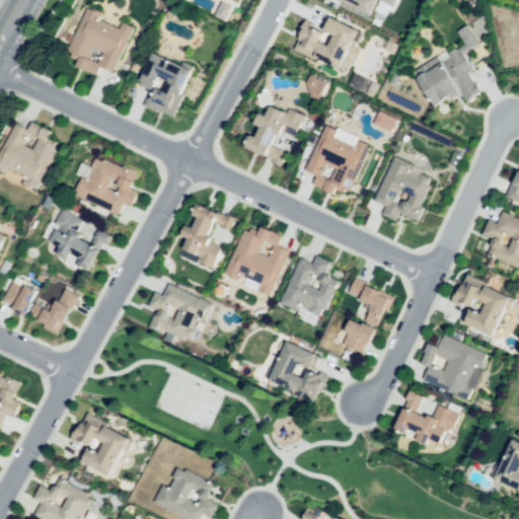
[(338,0),(366,14),(373,0),(338,0)]
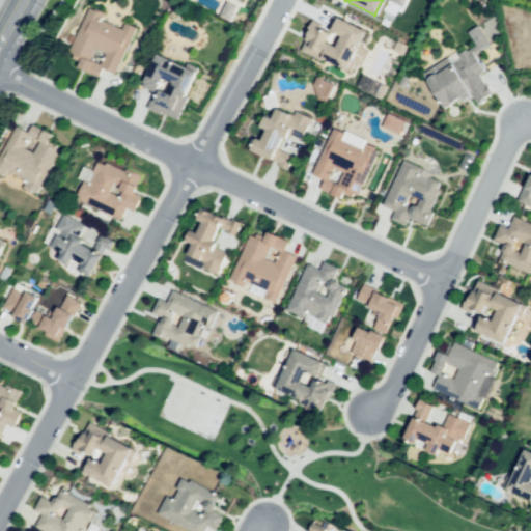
[(218,17),(229,21),(235,6),(224,1),(218,17)]
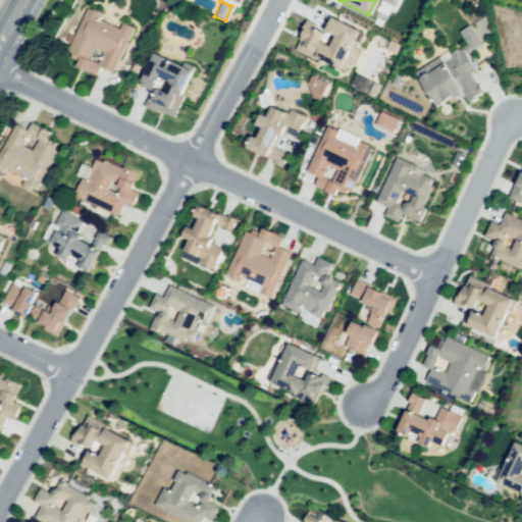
[(87,8),(67,53),(76,57),(73,64),(92,71),(96,62),(87,58),(92,45),(106,51),(100,66),(112,72),(133,27),(119,21),(115,30),(97,21),(100,13),(87,8)]
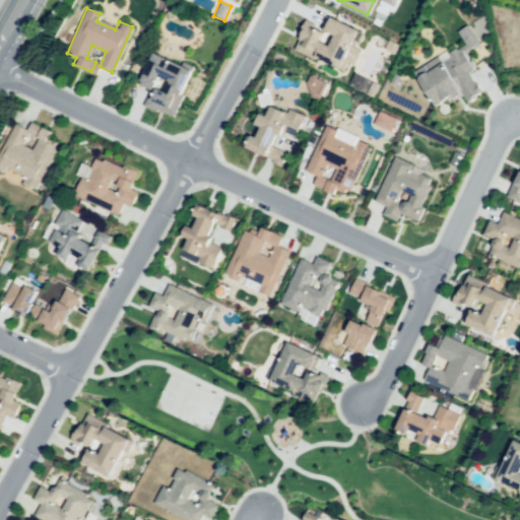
[(293,48),(313,59),(314,56),(338,68),(358,29),(329,16),(322,28),(306,19),(293,48)]
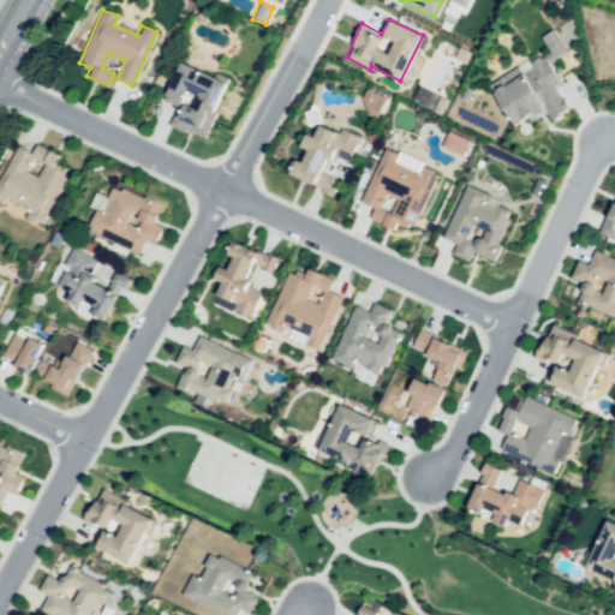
[(488,91),(543,58),(557,81),(548,85),(563,111),(550,119),(542,106),(508,126),(488,91)]
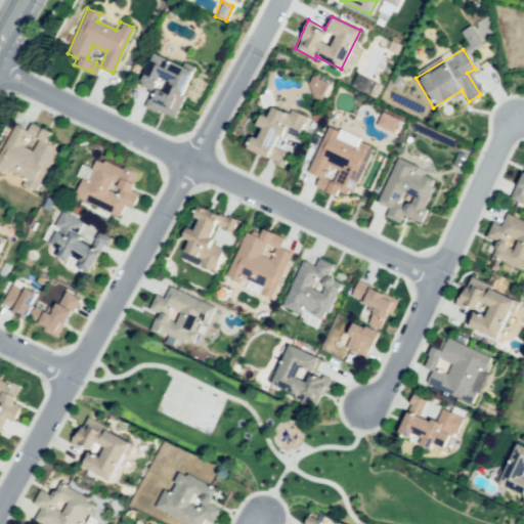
[(135,84),(150,52),(190,73),(168,119),(147,108),(156,92),(162,96),(167,87),(155,81),(148,91),(135,84)]
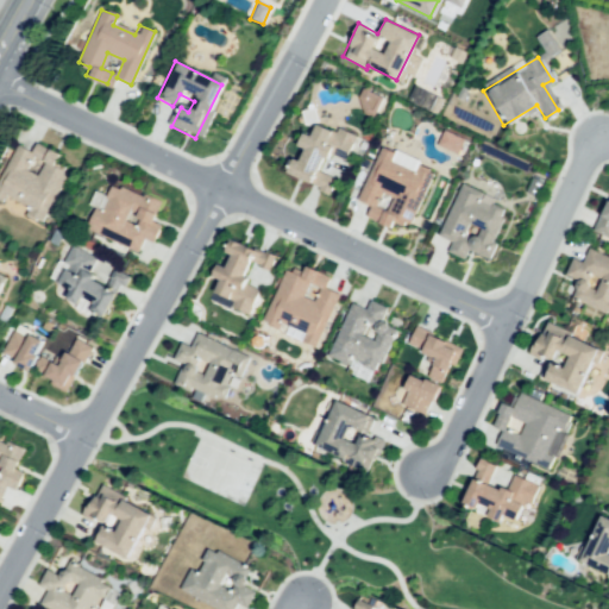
[(357,136),(314,115),(306,133),(297,130),(292,142),(299,145),(293,158),(287,156),(281,168),(330,190),(334,180),(320,173),(327,158),(343,165),(357,136)]
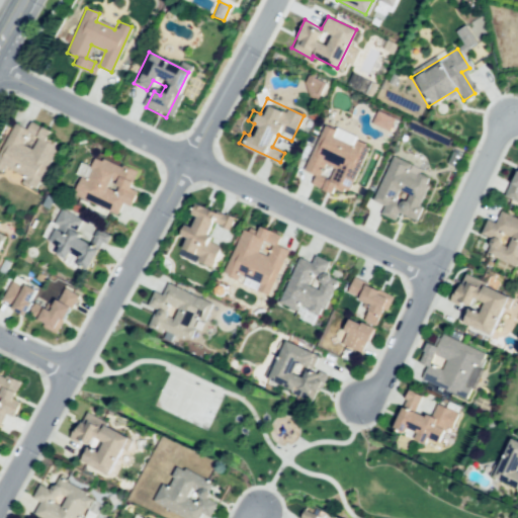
[(389,132),(395,118),(377,110),(371,122),(389,132)]
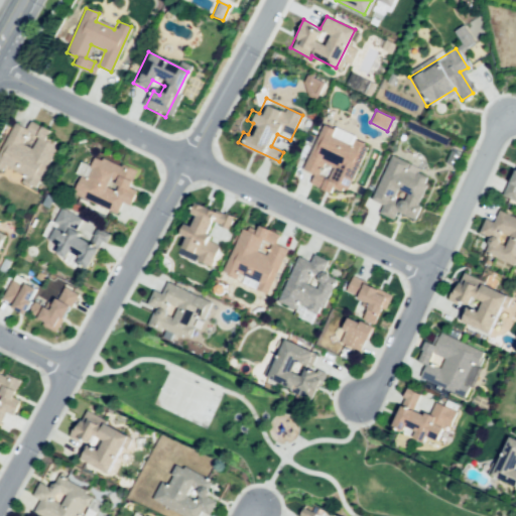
[(49,129),(44,138),(58,145),(34,190),(19,182),(22,175),(4,165),(0,172),(0,145),(13,121),(24,127),(29,118),(49,129)]
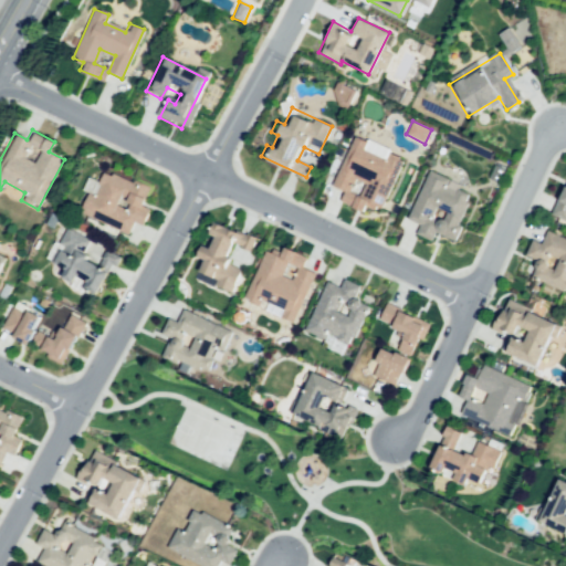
[(328,181),(356,134),(368,140),(364,149),(381,160),(387,149),(407,160),(378,211),(365,203),(359,213),(336,201),(343,189),(328,181)]
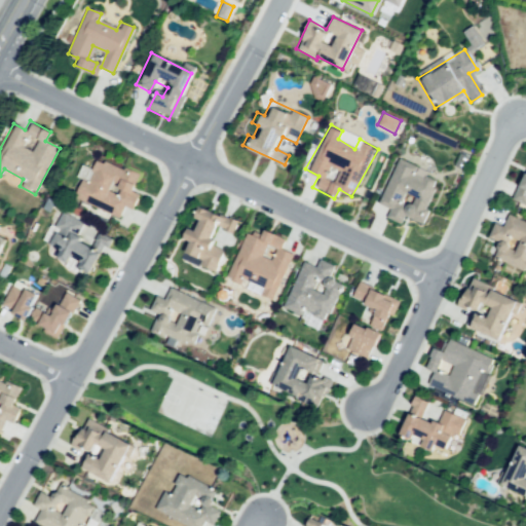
[(375,200),(398,156),(413,163),(409,172),(419,177),(422,172),(435,178),(431,186),(434,188),(423,210),(427,212),(421,226),(404,217),(400,225),(384,217),(389,208),(375,200)]
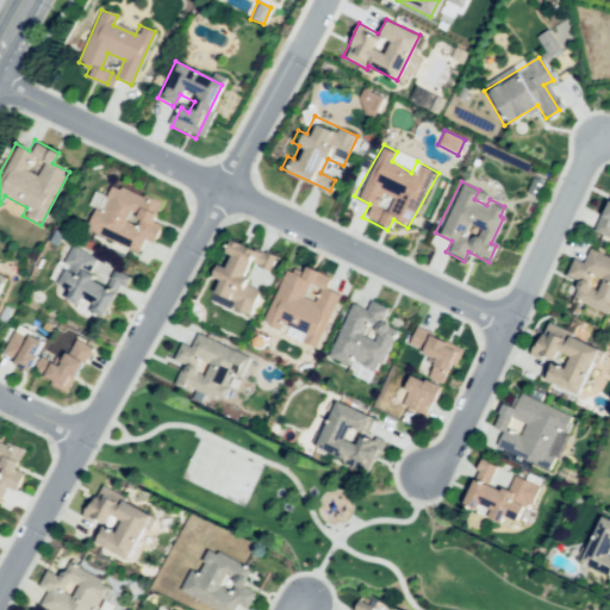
[(112,184),(101,209),(92,205),(83,225),(136,248),(141,237),(153,243),(160,228),(150,223),(159,204),(112,184)]
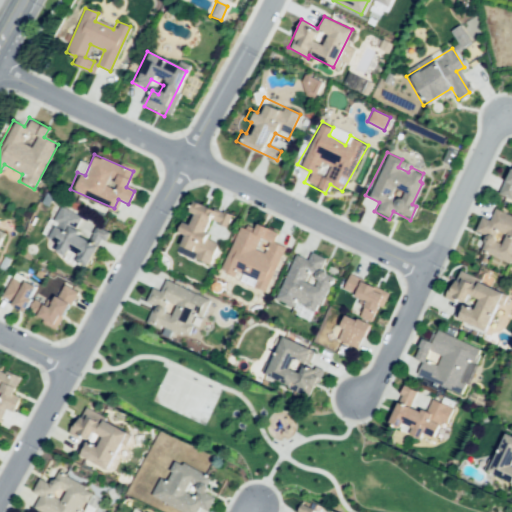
[(497,194),(511,162),(511,197),(511,200),(497,194)]
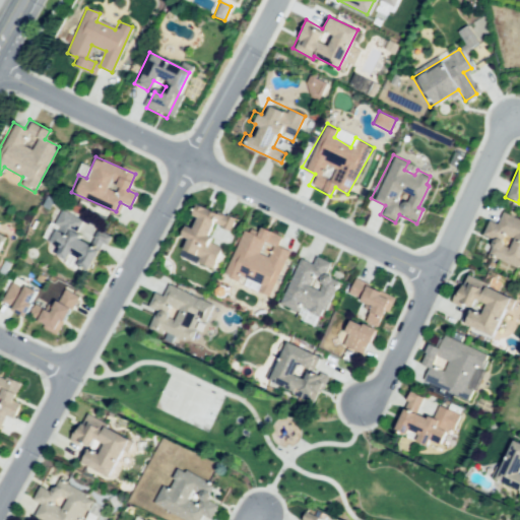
[(233,220),(193,202),(188,213),(195,216),(190,228),(182,223),(176,237),(183,240),(179,247),(197,256),(195,262),(209,268),(219,248),(208,243),(211,238),(206,236),(212,223),(228,231),(233,220)]
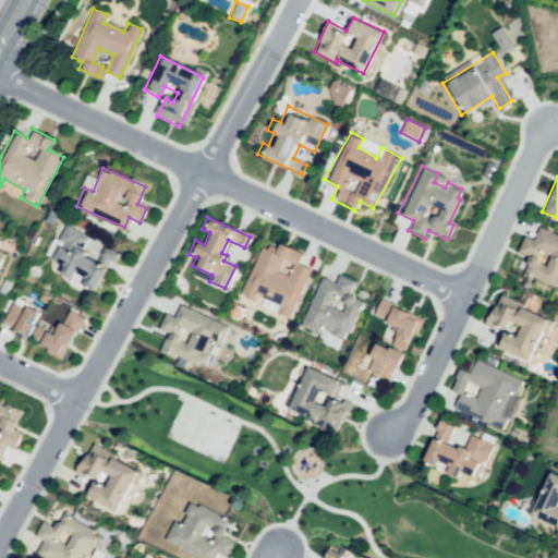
[(65,225),(46,259),(97,288),(117,254),(104,245),(94,262),(80,253),(88,238),(65,225)]
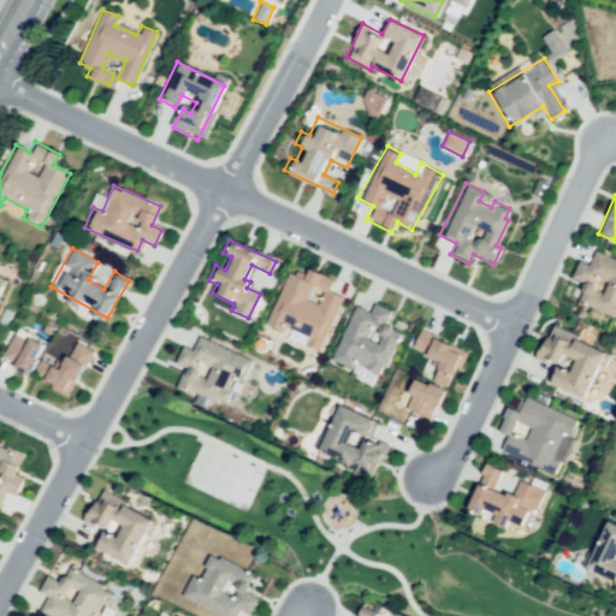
[(599,252),(615,259),(615,315),(579,298),(585,284),(602,291),(608,279),(591,271),(599,252)]
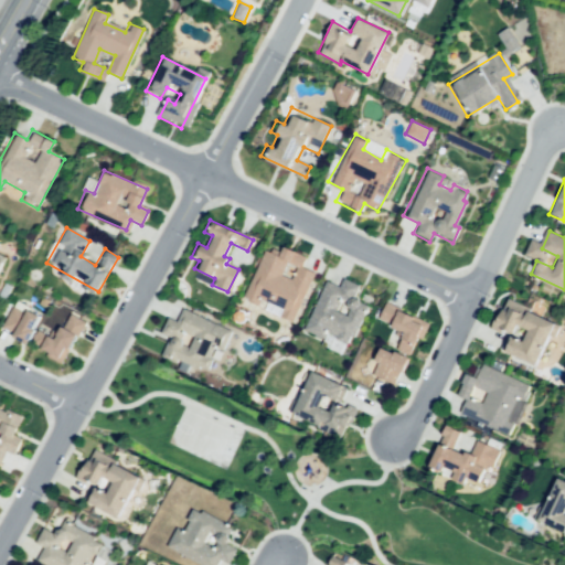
[(308,259),(304,269),(318,277),(291,327),(275,318),(279,310),(259,300),(255,308),(243,301),(269,252),(281,258),(287,248),(308,259)]
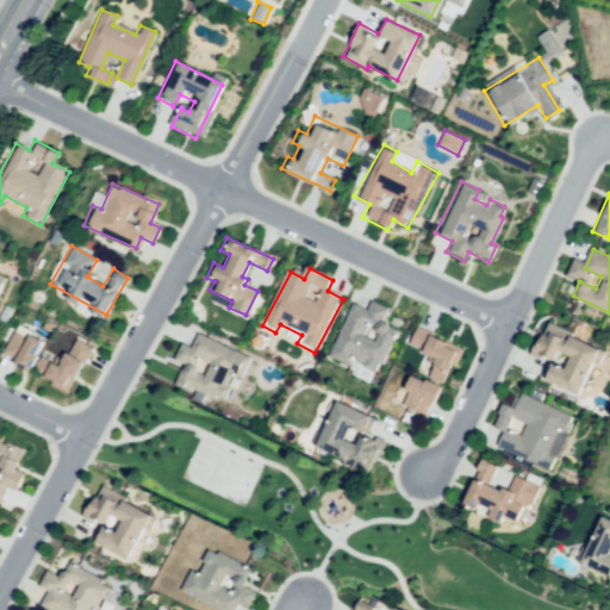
[(394,310),(388,321),(405,329),(386,361),(377,383),(359,373),(363,365),(341,353),(337,361),(324,355),(353,302),(366,307),(371,298),(394,310)]
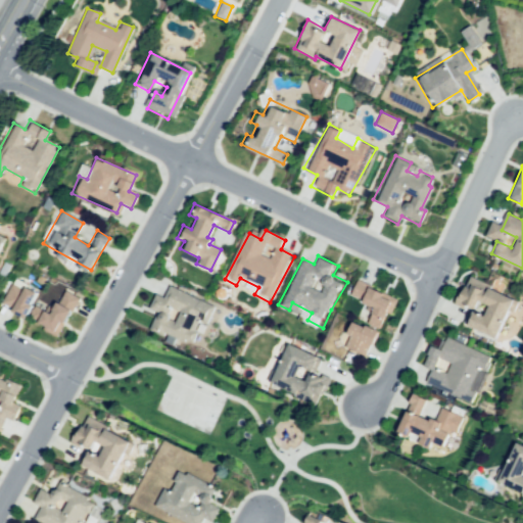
[(357,279),(391,297),(380,320),(366,313),(369,306),(348,296),(357,279)]
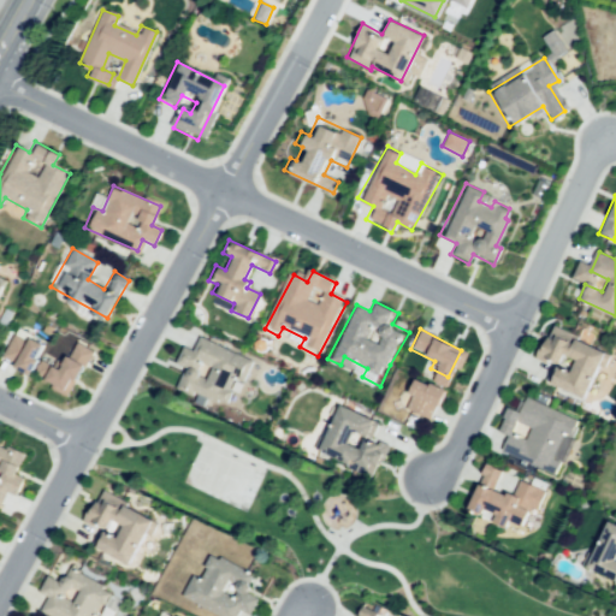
[(560,331),(611,355),(602,377),(591,373),(585,385),(593,389),(587,401),(539,378),(545,363),(562,372),(568,359),(550,350),(560,331)]
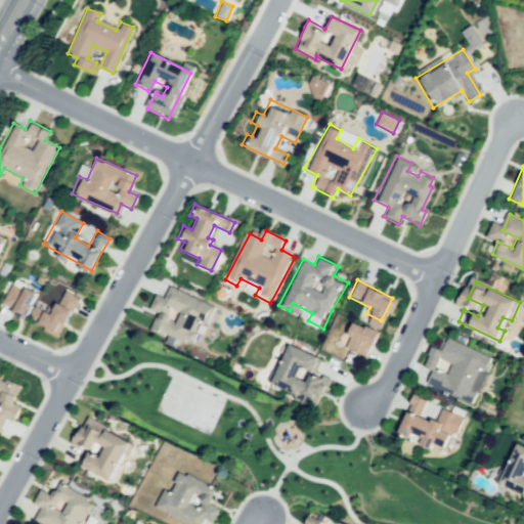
[(0,303),(0,305),(22,318),(29,307),(25,305),(33,291),(24,286),(19,291),(11,286),(0,303)]
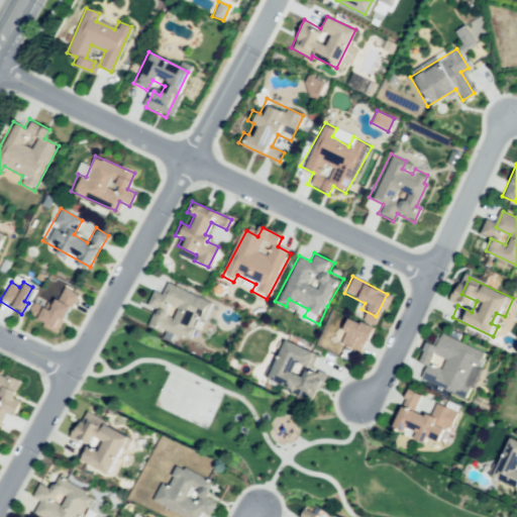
[(168,283),(211,304),(203,322),(195,318),(190,329),(196,332),(192,342),(150,322),(156,311),(170,317),(175,307),(161,300),(168,283)]
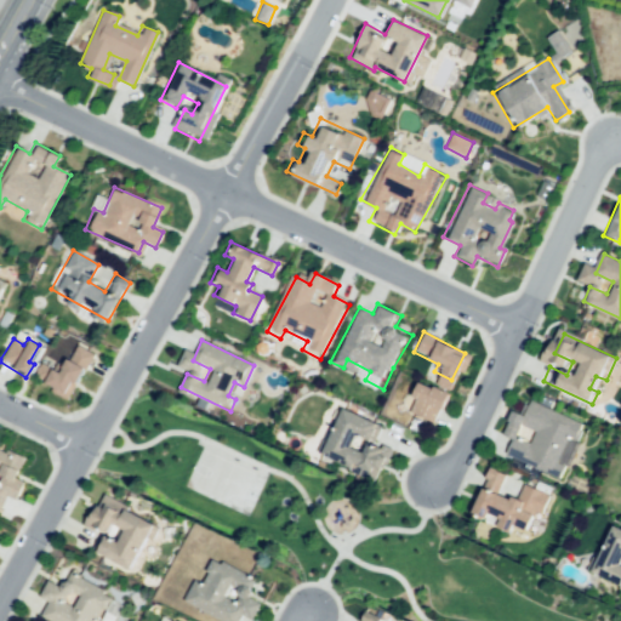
[(34,375),(50,382),(47,389),(68,399),(89,353),(70,346),(60,370),(40,362),(34,375)]
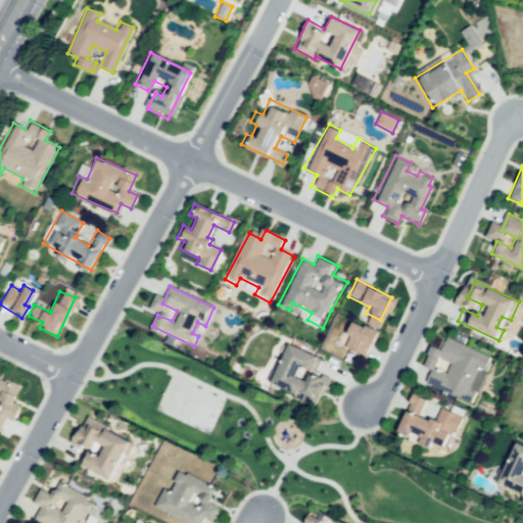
[(351,322),(374,332),(363,355),(347,348),(352,338),(345,334),(351,322)]
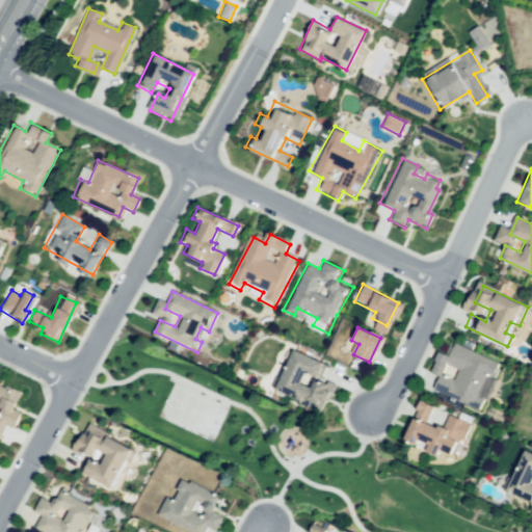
[(450,343),(495,365),(485,383),(477,379),(472,391),(478,394),(474,404),(431,383),(437,371),(452,378),(457,367),(442,360),(450,343)]
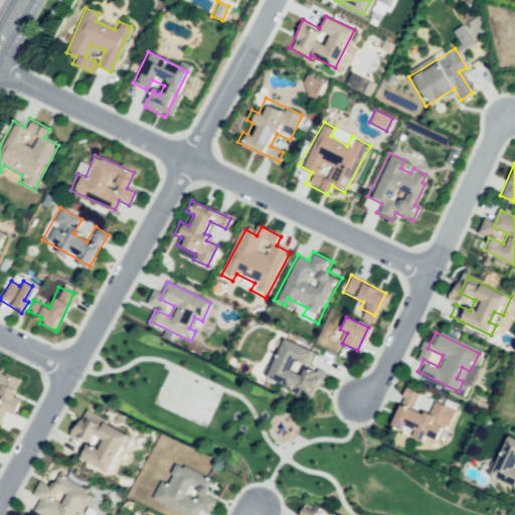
[(308,351),(303,362),(294,358),(289,370),(297,374),(301,366),(319,375),(308,398),(265,378),(283,339),(308,351)]
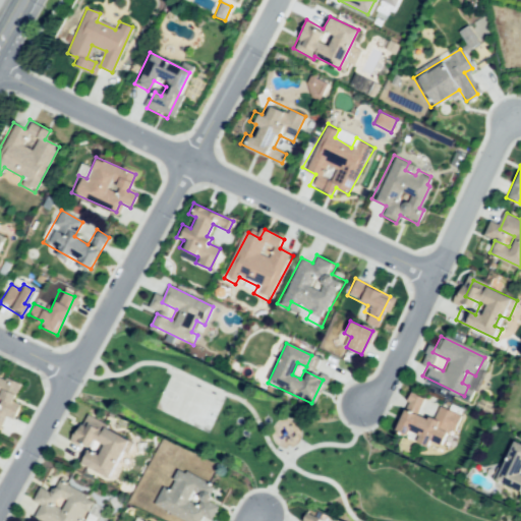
[(19,384),(11,401),(19,405),(13,417),(5,413),(0,423),(0,379),(2,375),(19,384)]
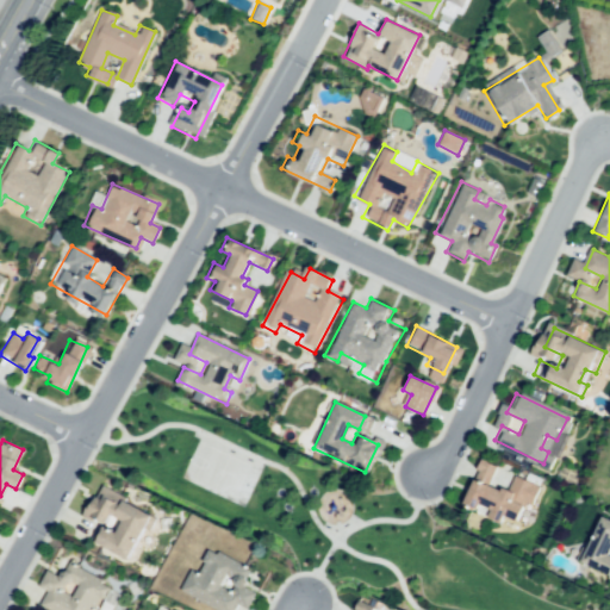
[(539,485),(514,475),(508,491),(489,485),(496,466),(479,460),(462,504),(475,509),(477,504),(491,509),(487,517),(500,522),(504,516),(517,521),(523,503),(531,505),(539,485)]
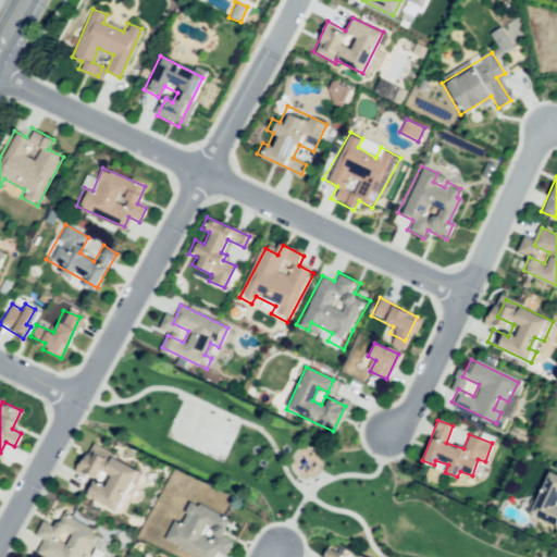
[(81,472),(94,448),(134,472),(111,511),(82,494),(88,483),(99,490),(108,475),(99,469),(93,479),(81,472)]
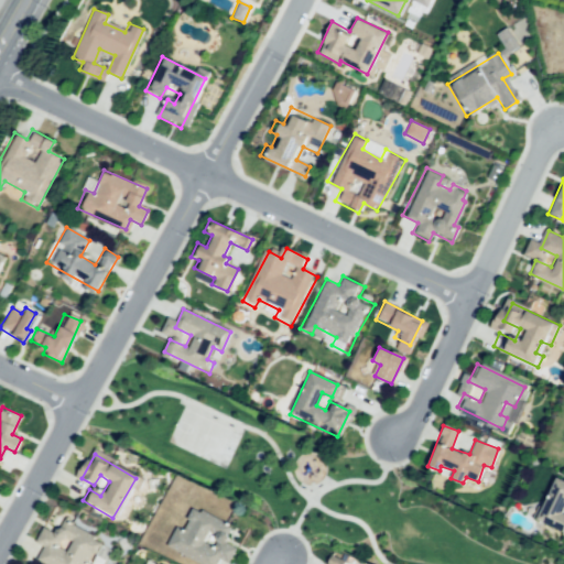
[(563,479),(555,475),(534,517),(563,531),(563,512),(562,511),(563,507),(563,479)]
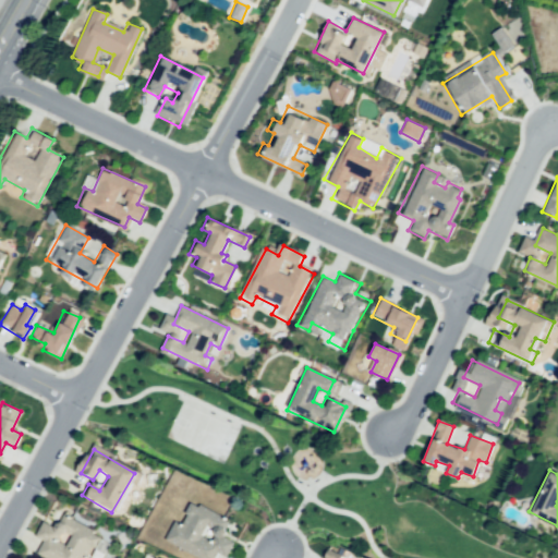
[(193,500),(218,516),(210,529),(204,524),(197,535),(208,542),(214,532),(232,543),(223,557),(216,553),(211,557),(193,557),(164,541),(173,523),(180,526),(185,516),(182,513),(187,504),(191,505),(193,500)]
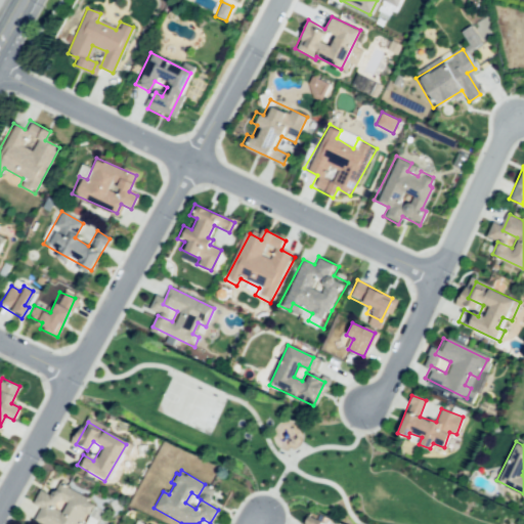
[(62,485),(100,506),(90,523),(40,523),(33,520),(40,509),(32,505),(39,491),(53,498),(48,508),(58,513),(64,501),(55,497),(62,485)]
